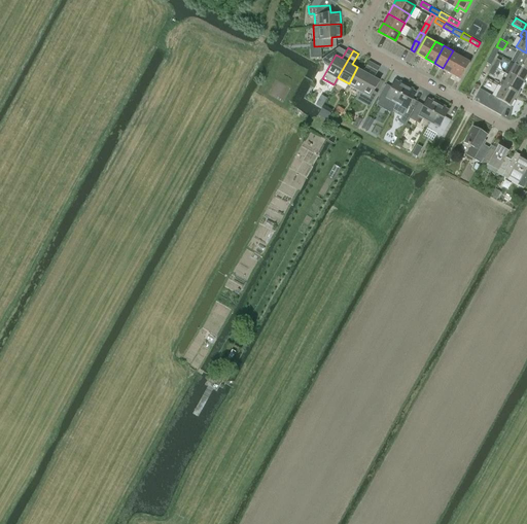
[(443,68),(452,72),(461,56),(453,50),(443,68)]
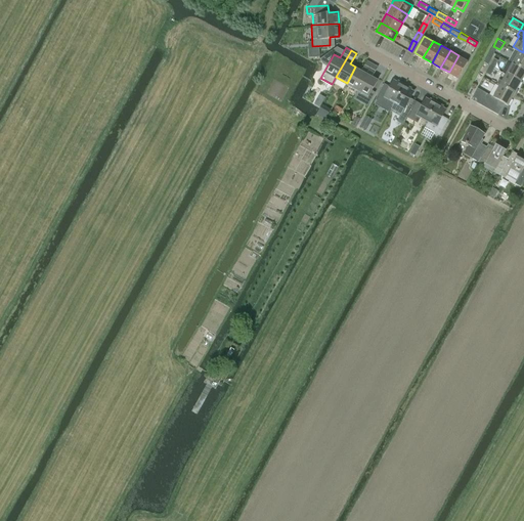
[(523,67),(523,52),(519,50),(513,61),(523,67)]
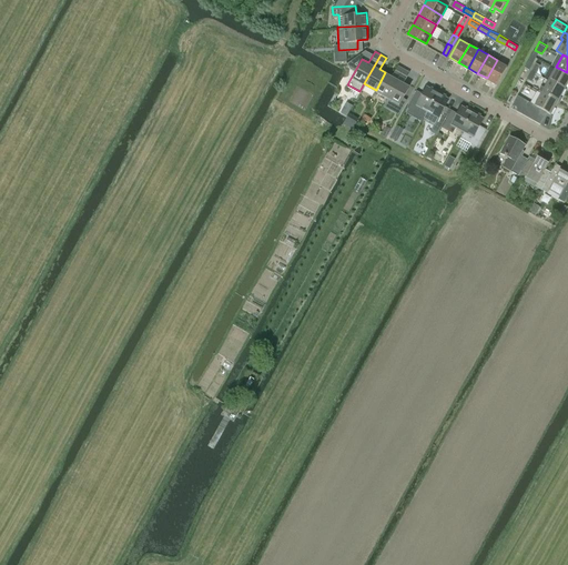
[(497,60),(487,78),(496,83),(507,66),(497,60)]
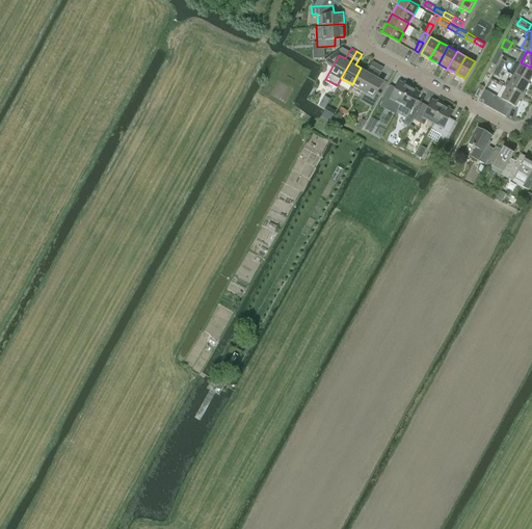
[(361,68),(352,84),(363,90),(378,62),(372,60),(367,71),(361,68)]
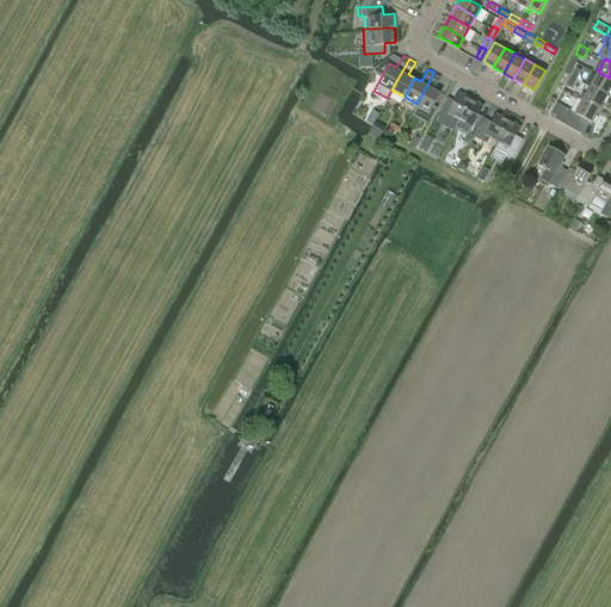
[(434,72),(417,104),(430,111),(431,107),(434,110),(437,105),(433,103),(440,92),(433,88),(440,75),(434,72)]
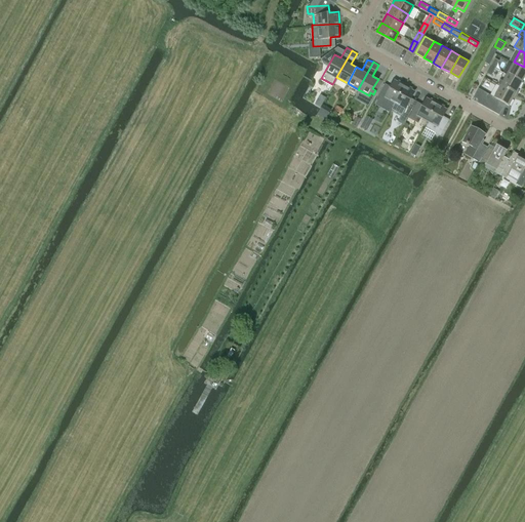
[(522,81),(524,74),(524,67),(514,62),(507,73),(522,81)]
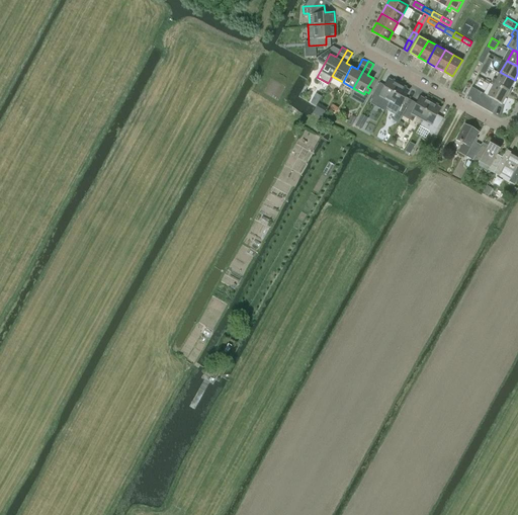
[(494,77),(492,81),(494,83),(509,91),(515,80),(500,72),(497,79),(494,77)]
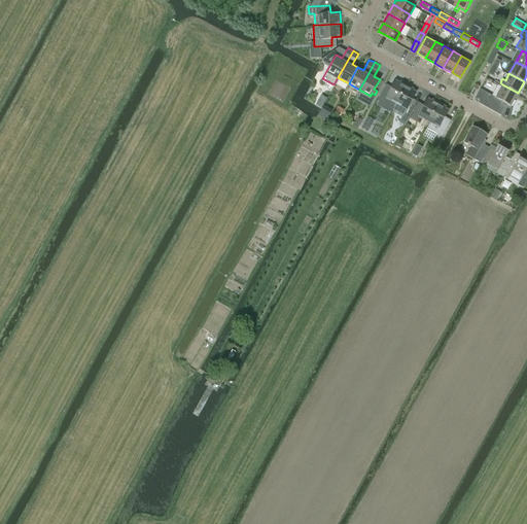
[(385,84),(377,98),(384,101),(387,96),(396,101),(407,83),(400,79),(399,81),(396,79),(391,88),(385,84)]
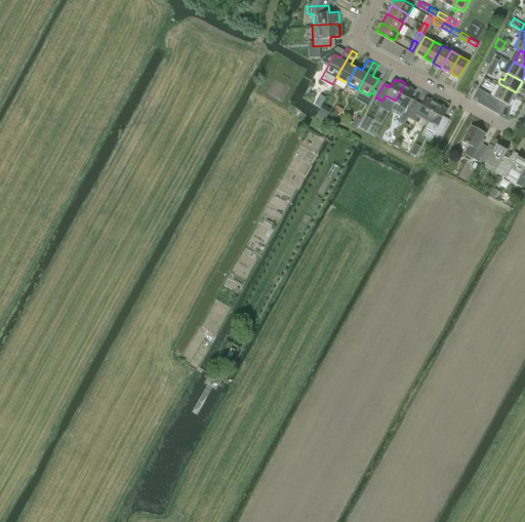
[(405,83),(395,101),(401,104),(398,110),(402,112),(408,116),(415,102),(409,98),(414,90),(410,87),(411,86),(405,83)]
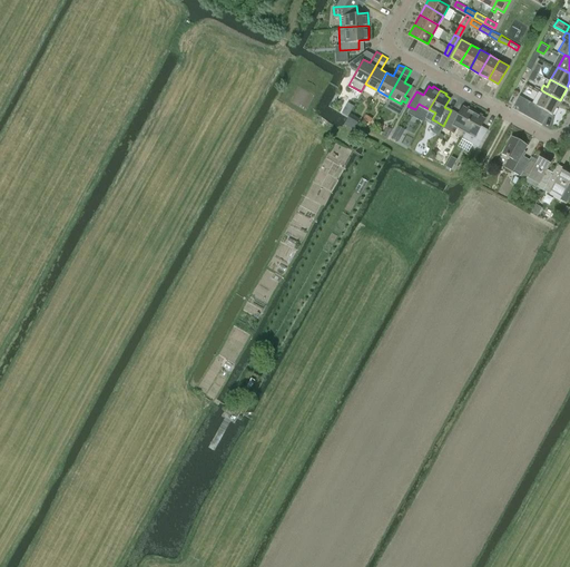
[(552,113),(560,100),(543,91),(537,104),(543,107),(549,110),(552,113)]
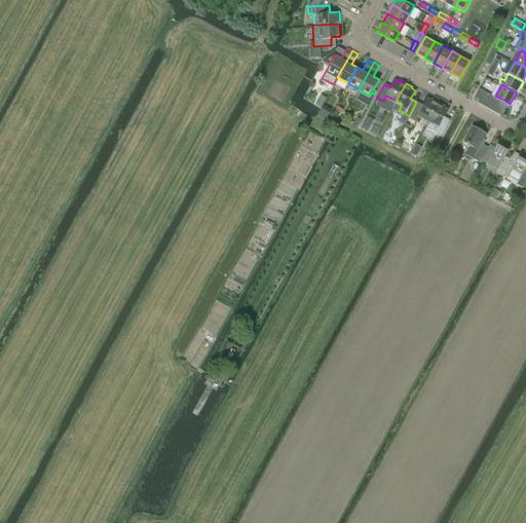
[(479,101),(485,89),(480,86),(474,98),(479,101)]
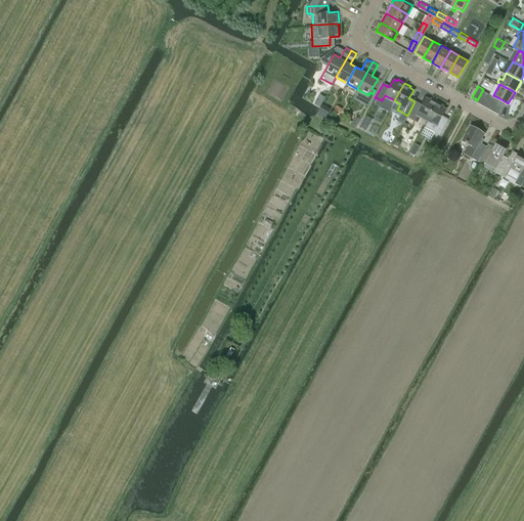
[(482,103),(488,92),(483,89),(477,100),(482,103)]
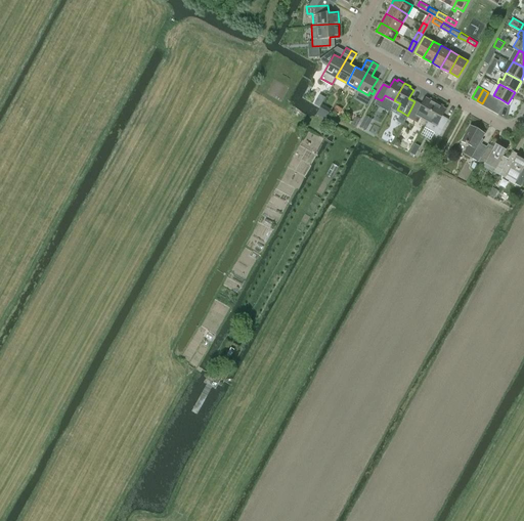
[(493,95),(488,92),(482,103),(487,106),(493,95)]
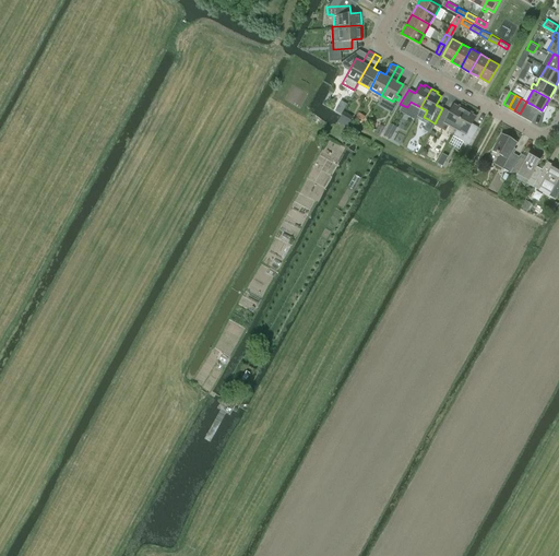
[(526,117),(533,105),(526,102),(520,114),(526,117)]
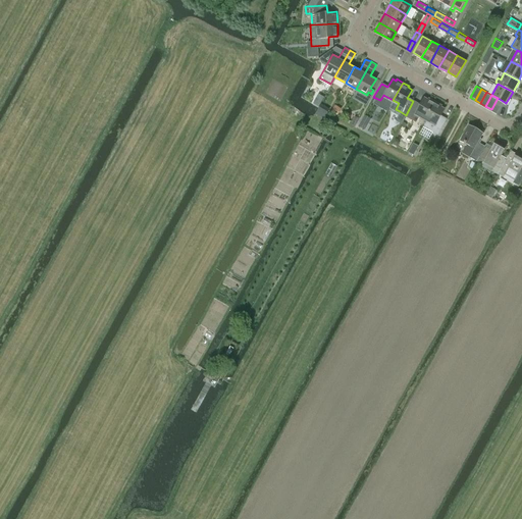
[(413,101),(406,115),(412,118),(415,112),(425,118),(435,100),(428,97),(428,98),(424,96),(419,105),(413,101)]
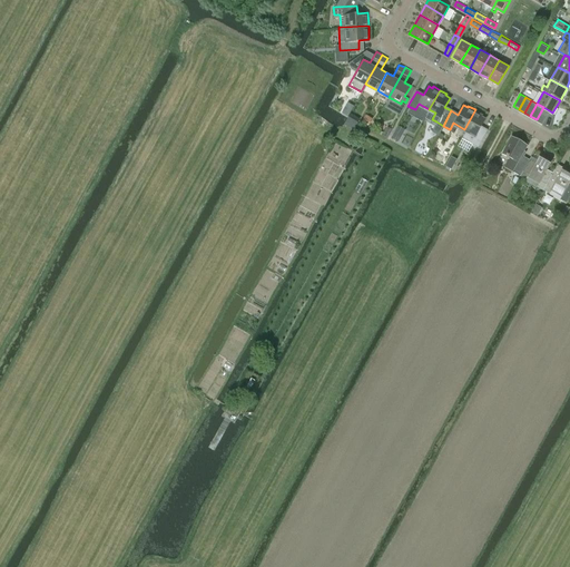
[(542,123),(549,110),(543,107),(537,119),(542,123)]
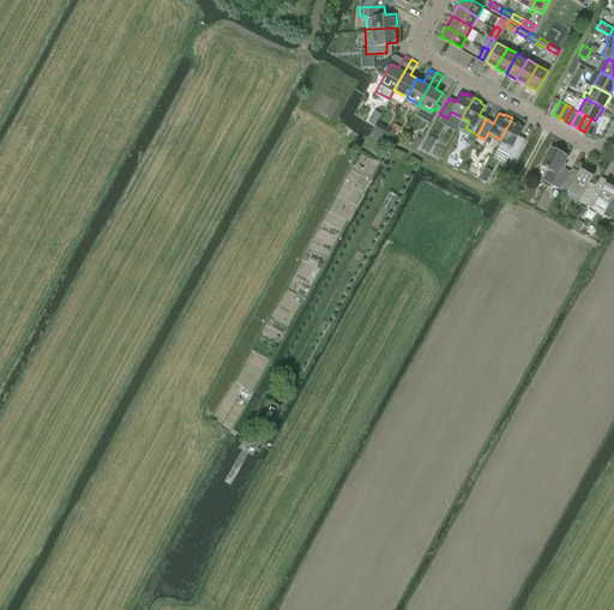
[(501,140),(498,146),(507,152),(515,156),(524,140),(517,137),(523,126),(518,124),(519,122),(512,118),(500,139),(501,140)]
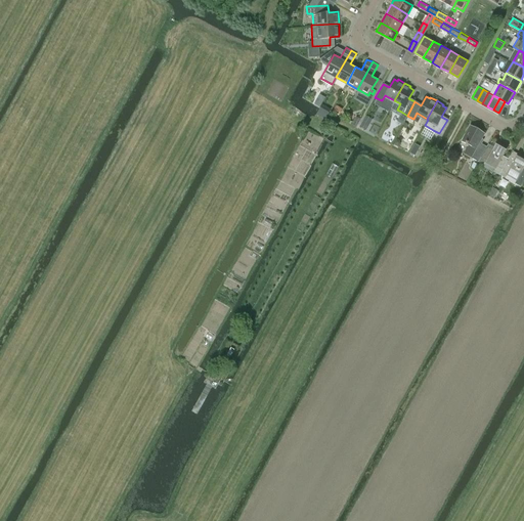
[(331,107),(322,103),(319,109),(318,111),(326,115),(328,113),(331,107)]
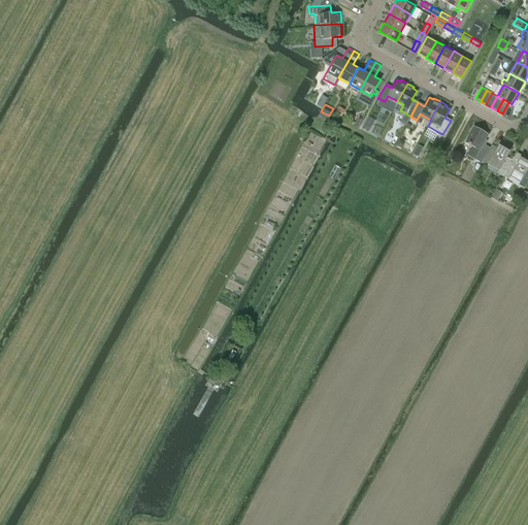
[(298,106),(294,111),(295,111),(297,113),(300,115),(303,110),(298,106)]
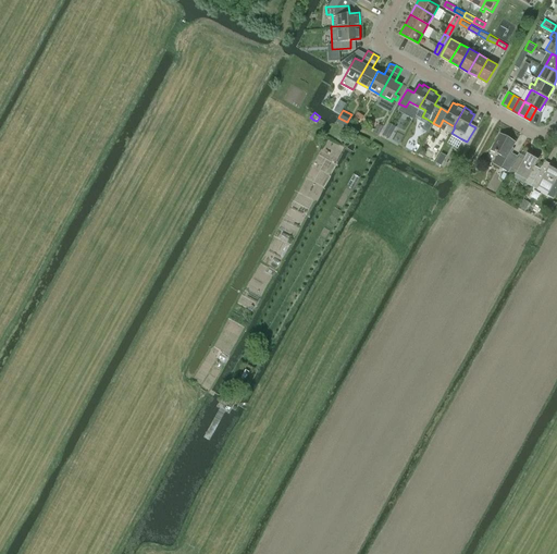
[(362,115),(356,112),(354,118),(360,121),(362,115)]
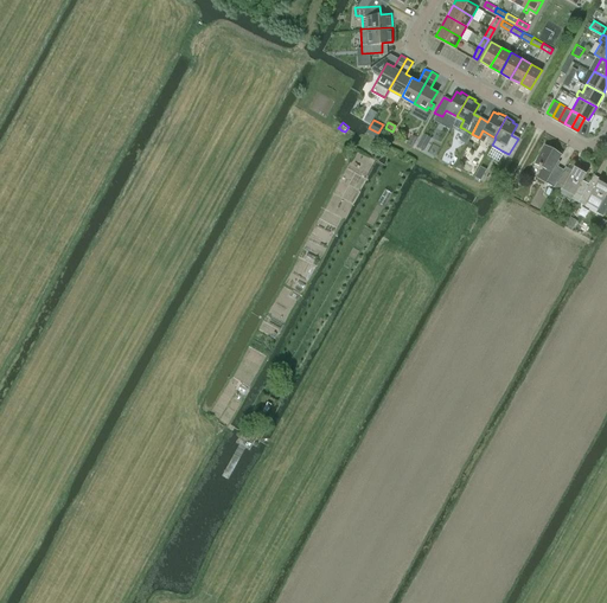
[(423,132),(417,143),(426,148),(432,136),(423,132)]
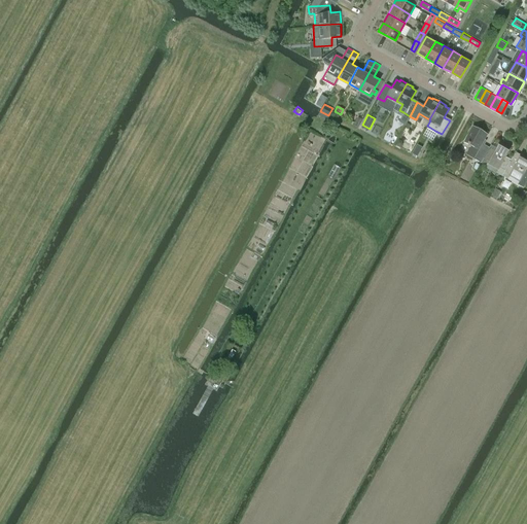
[(473,125),(464,140),(471,144),(466,152),(481,161),(484,156),(490,145),(483,141),(488,133),(473,125)]
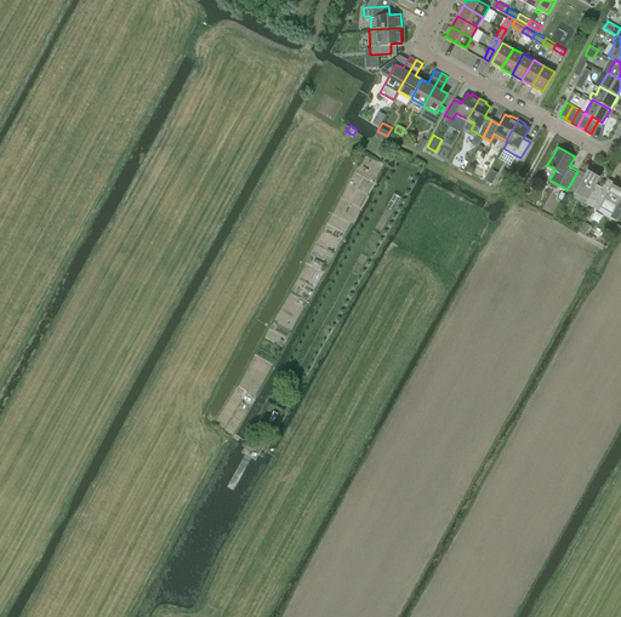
[(570,184),(567,189),(574,193),(575,190),(587,198),(585,201),(592,205),(596,199),(603,186),(596,182),(602,172),(590,165),(584,175),(577,171),(570,184)]
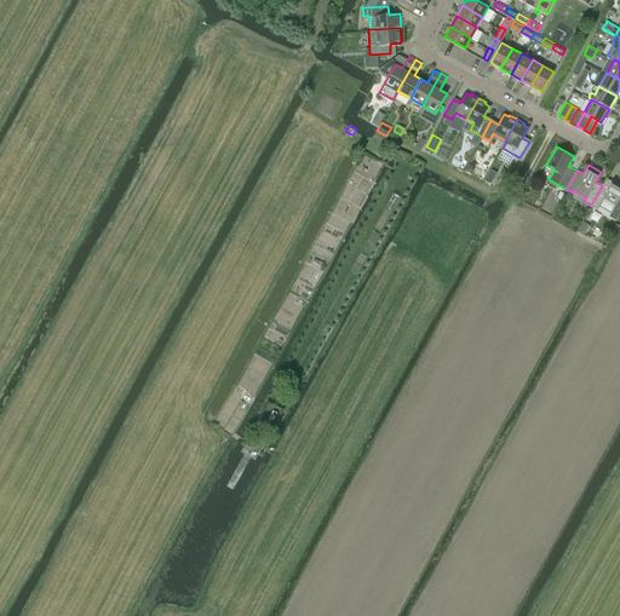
[(491,182),(497,171),(491,167),(484,178),(491,182)]
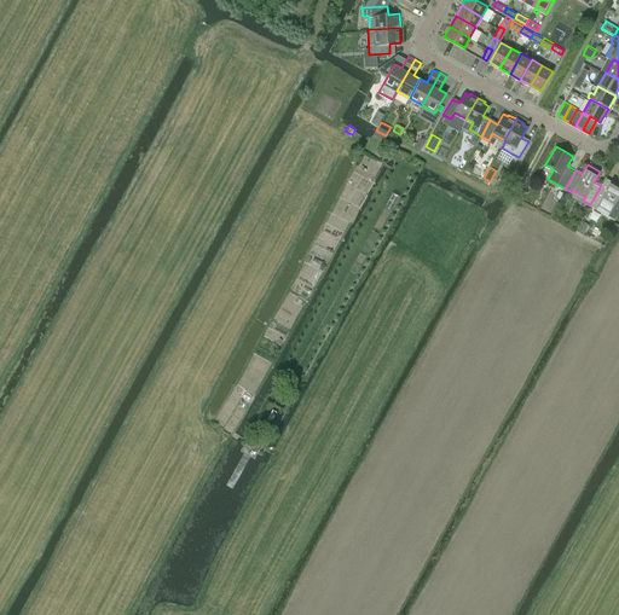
[(594,198),(590,204),(596,208),(599,204),(611,212),(608,215),(615,219),(618,213),(618,212),(618,181),(613,178),(607,189),(601,185),(594,198)]
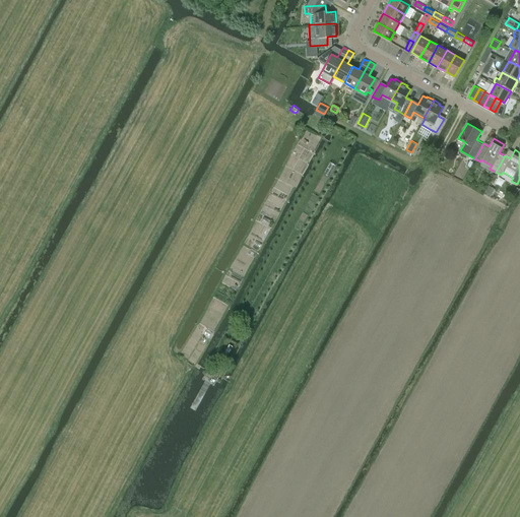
[(488,186),(484,192),(490,195),(493,189),(488,186)]
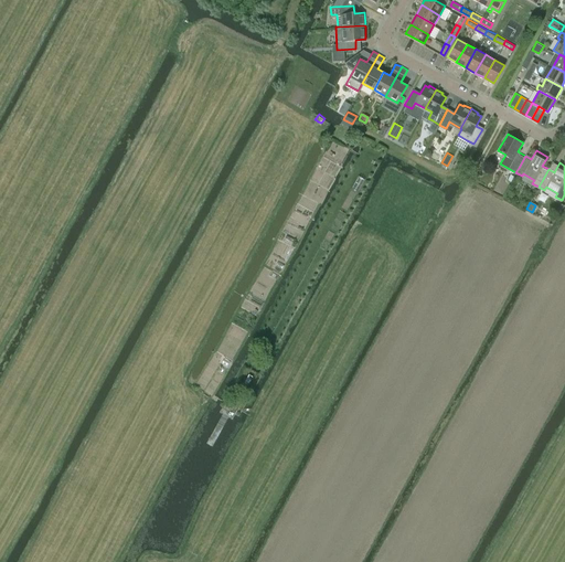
[(266,350),(260,347),(257,353),(263,357),(266,350)]
